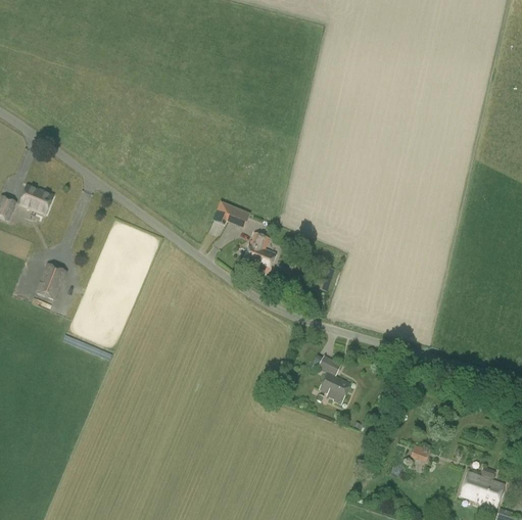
[(28,184),(20,203),(46,214),(54,195),(28,184)]
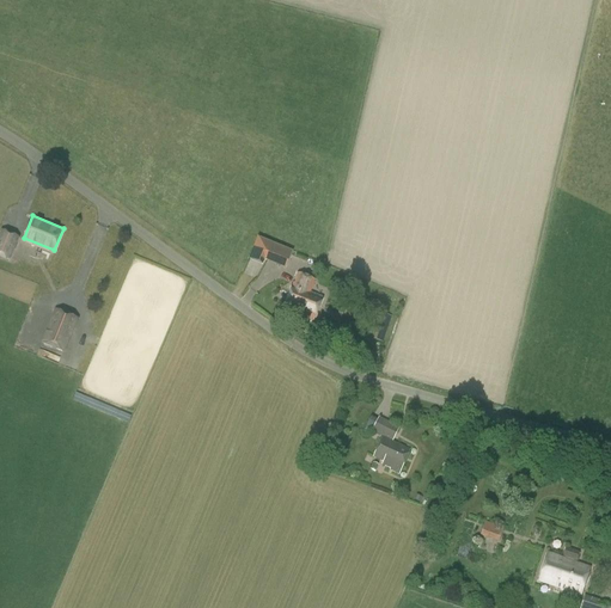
[(4,228),(0,235),(0,252),(10,257),(19,234),(4,228)]
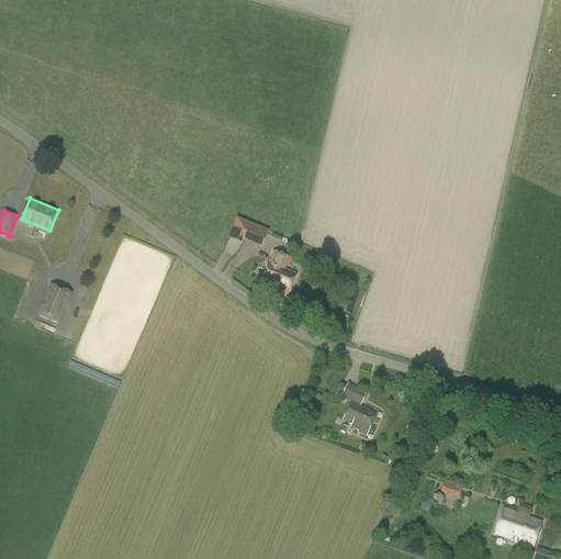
[(264,244),(270,228),(249,220),(243,235),(264,244)]
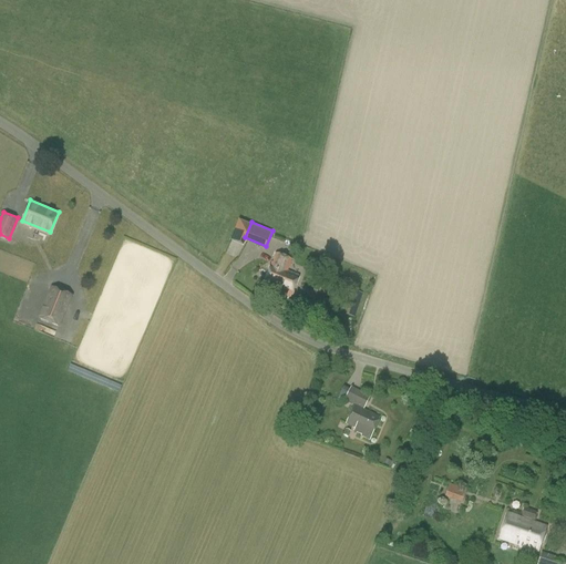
[(277,250),(264,283),(283,290),(281,293),(291,296),(300,273),(289,268),(294,257),(277,250)]
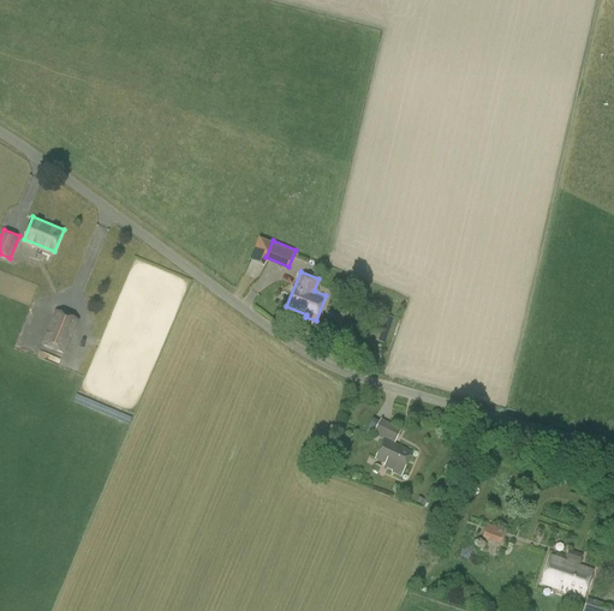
[(58,310),(45,342),(65,349),(78,317),(58,310)]
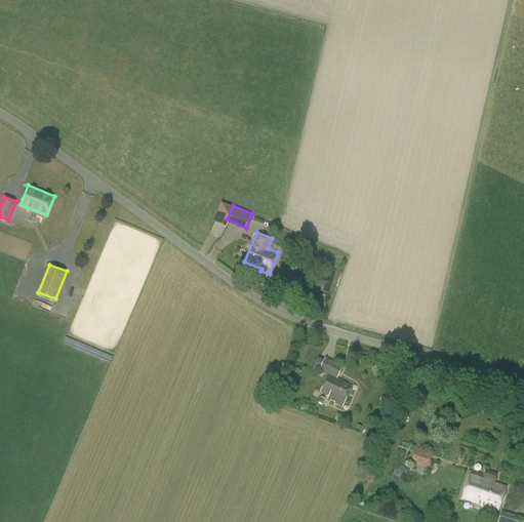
[(329,290),(332,279),(325,276),(321,288),(329,290)]
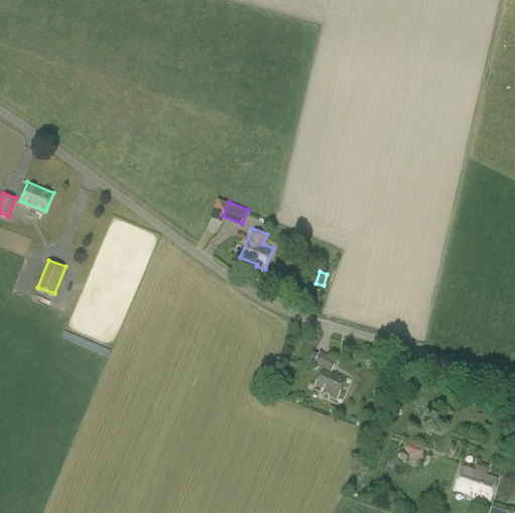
[(324,366),(315,383),(325,387),(324,389),(331,392),(330,394),(338,397),(347,377),(333,371),(338,358),(320,349),(314,362),(324,366)]
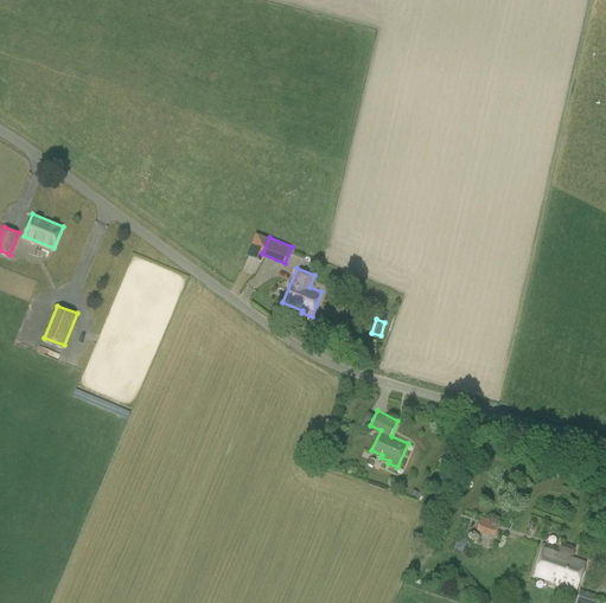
[(478,527),(497,534),(502,520),(483,514),(478,527)]
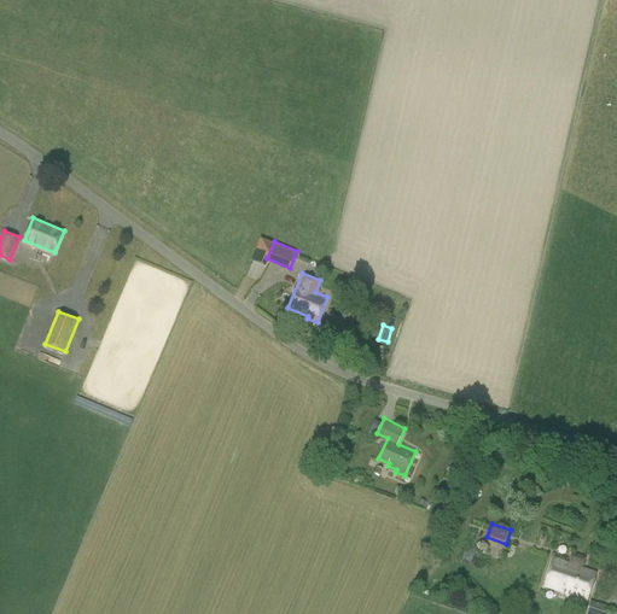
[(595,571),(578,565),(580,562),(581,562),(583,555),(571,550),(569,559),(571,560),(570,561),(556,556),(546,584),(587,597),(595,571)]
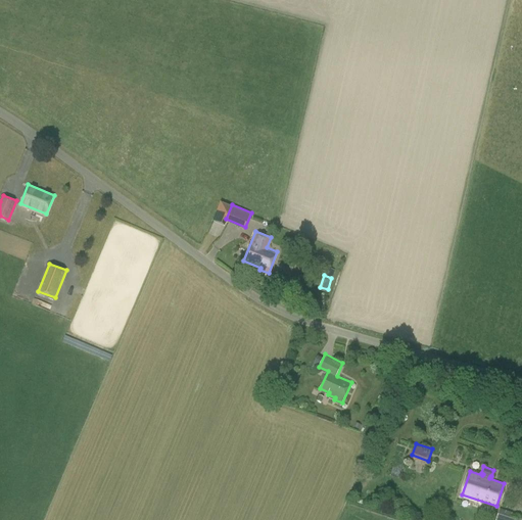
[(520,519),(521,517),(521,515),(518,514),(519,513),(501,507),(495,519),(520,519)]
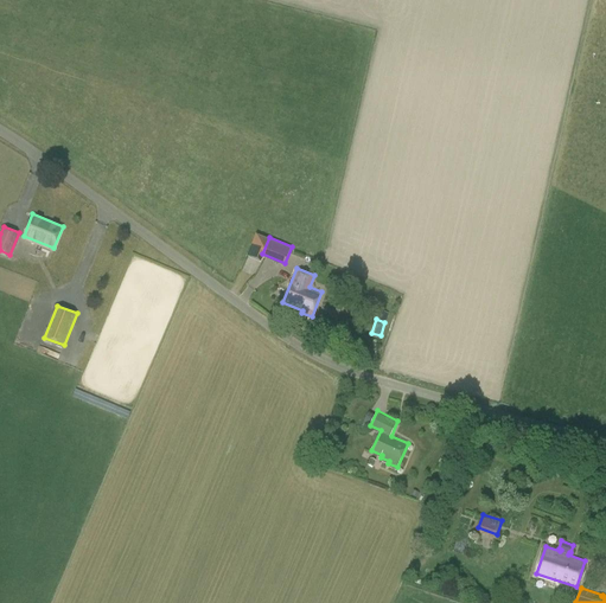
All buildings are outlined.
